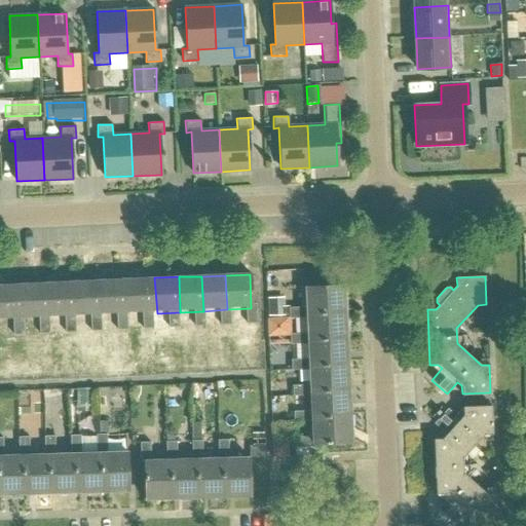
[(154,277),(130,278),(132,314),(157,313),(154,277)]
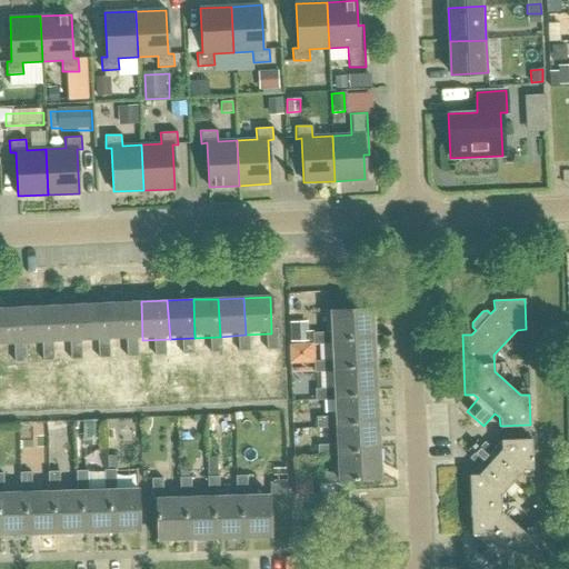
[(141,301),(116,301),(117,341),(142,340),(141,301)]
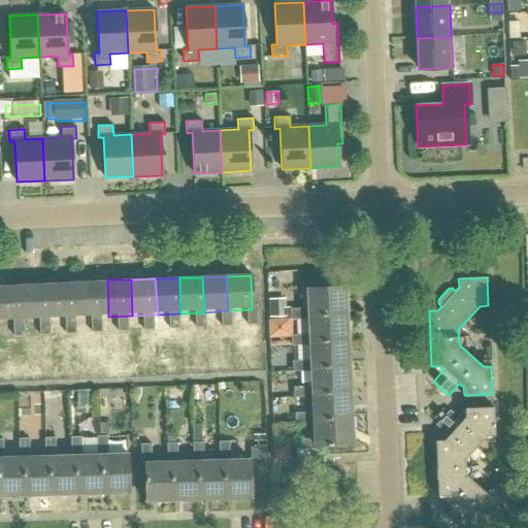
[(40,285),(13,286),(15,325),(43,326),(40,285)]
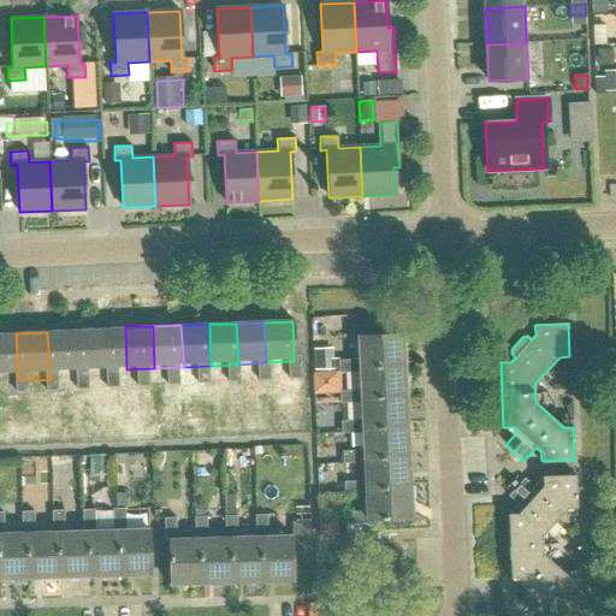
[(16,333),(0,333),(0,379),(18,379),(16,333)]
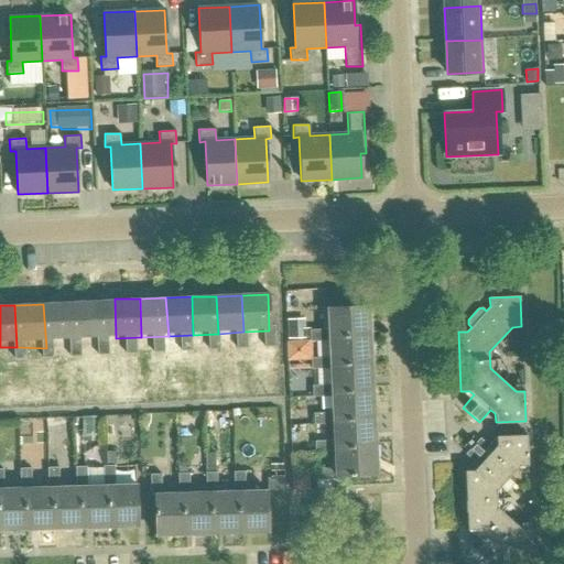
[(368,306),(327,308),(328,331),(308,332),(310,343),(328,342),(328,338),(369,336),(368,306)]
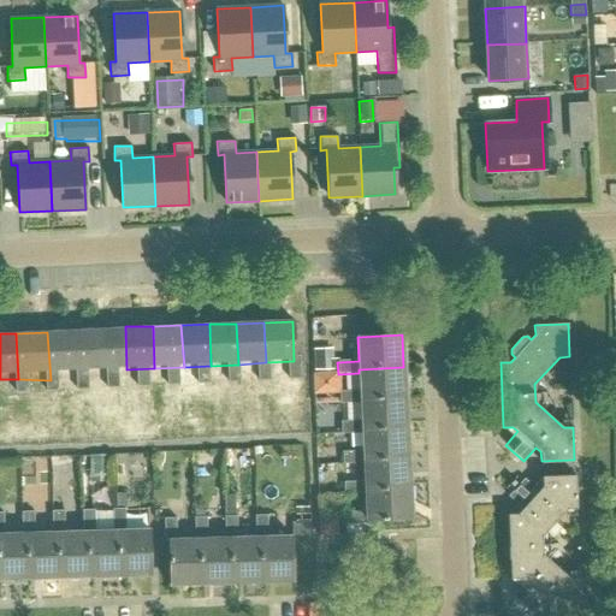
[(314,348),(314,369),(333,368),(332,348),(314,348)]
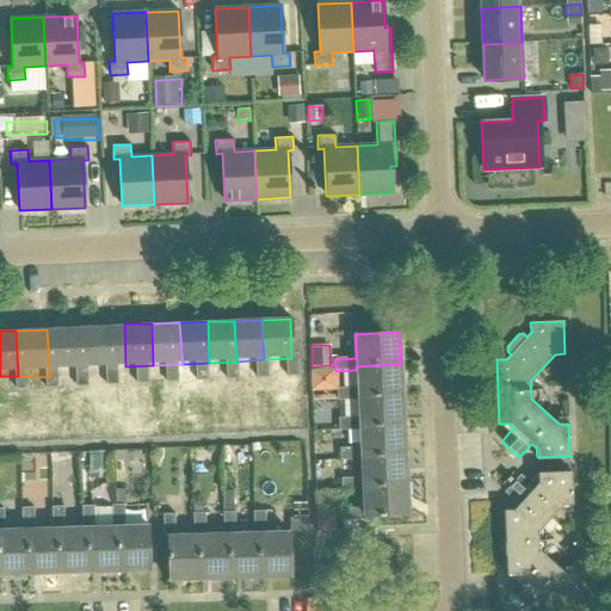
[(357,388),(335,389),(337,401),(357,400),(357,396),(401,394),(400,364),(356,366),(356,370),(357,388)]
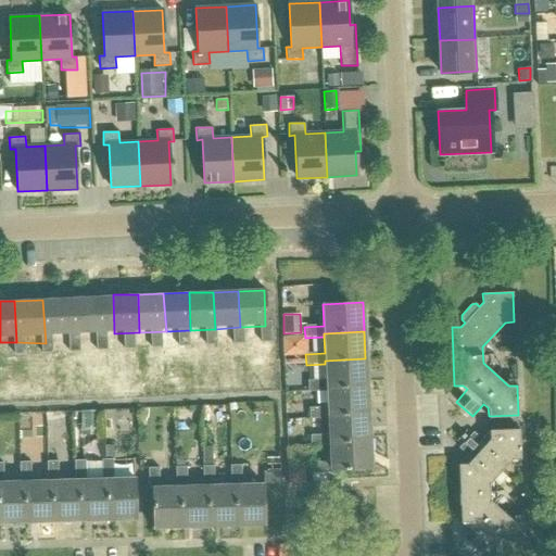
[(326,380),(306,380),(307,392),(326,391),(326,388),(367,386),(365,358),(325,361),(325,364),(326,380)]
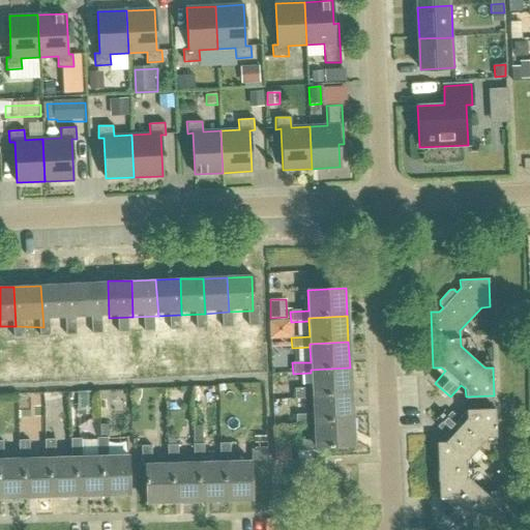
[(231,358),(219,359),(219,372),(231,371),(231,358)]
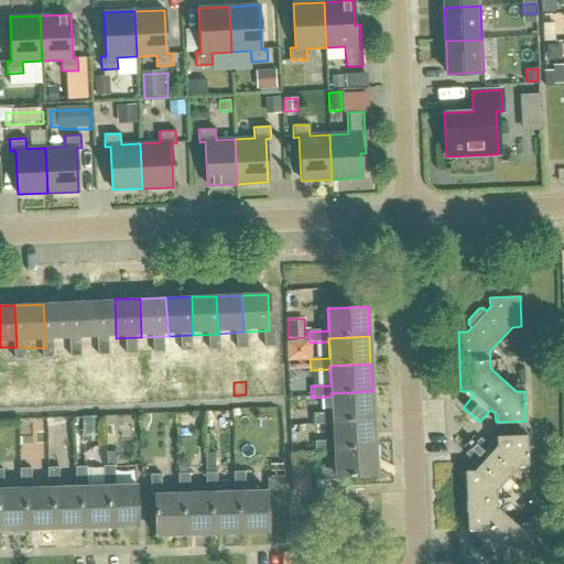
[(258,381),(246,381),(246,394),(258,394),(258,381)]
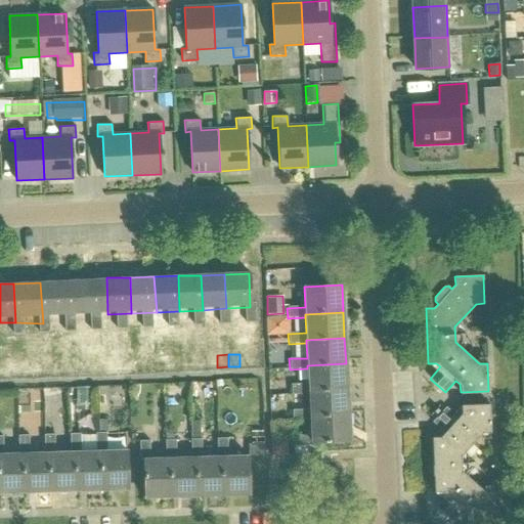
[(181,356),(170,357),(170,369),(181,368),(181,356)]
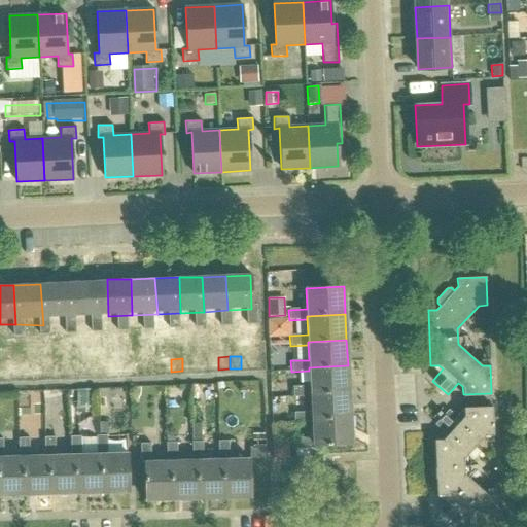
[(194,358),(182,358),(182,371),(195,371),(194,358)]
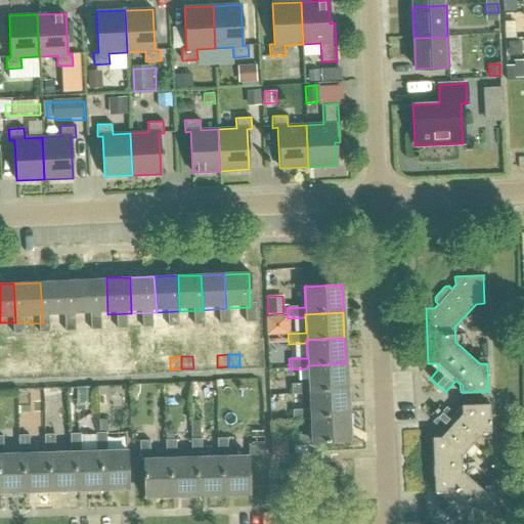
[(134,358),(123,359),(124,372),(135,370),(134,358)]
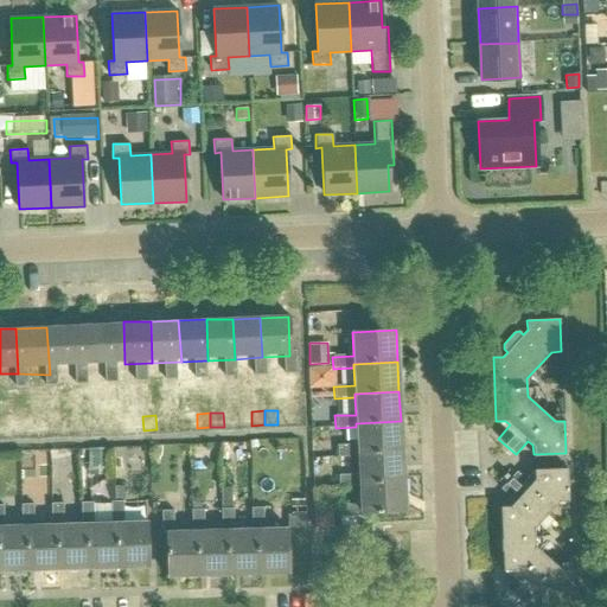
[(170,415),(155,415),(157,429),(170,429),(170,415)]
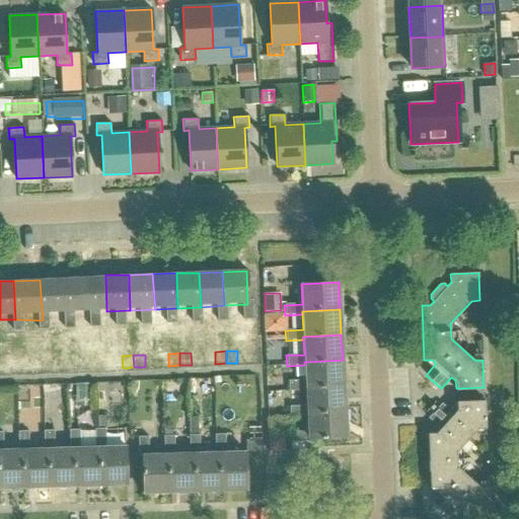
[(29,360),(18,361),(18,373),(29,372),(29,360)]
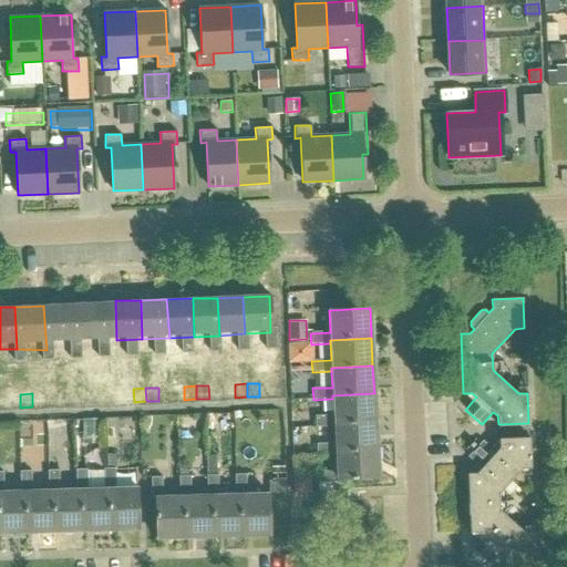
[(332,395),(332,399),(333,415),(315,416),(315,428),(333,426),(333,423),(375,421),(374,393),(332,395)]
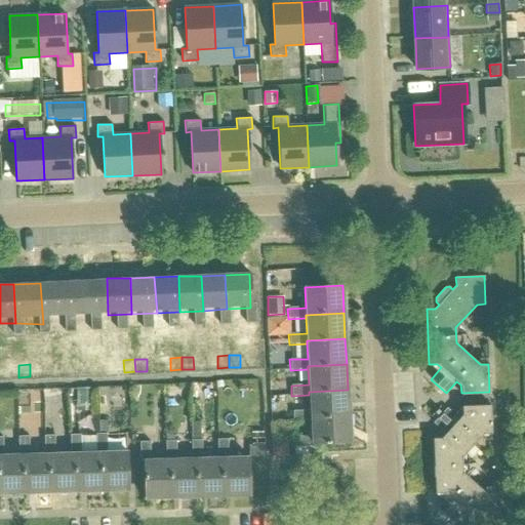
[(18,365),(6,365),(7,377),(18,377),(18,365)]
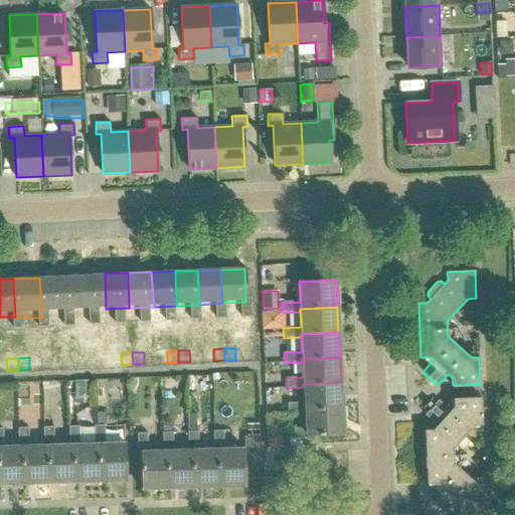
[(91,380),(74,380),(75,403),(92,402),(91,380)]
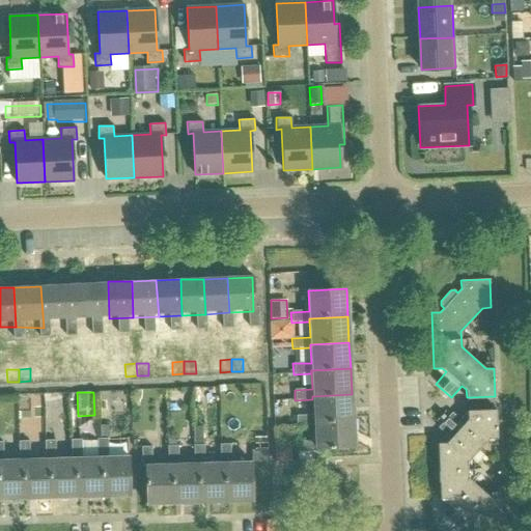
[(313,422),(353,420),(352,394),(312,396),(312,399),(313,415),(296,415),(296,426),(313,425),(313,422)]
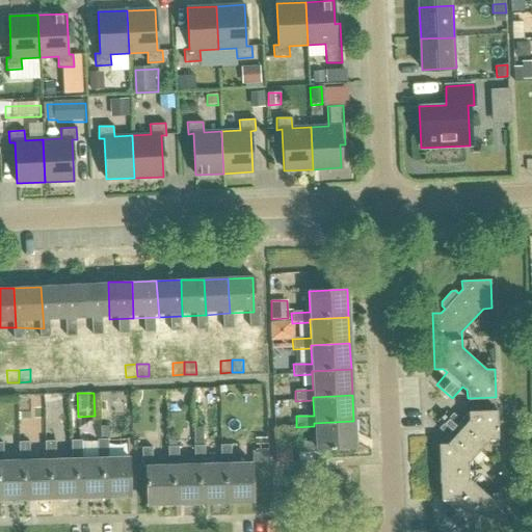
[(453,503),(443,514),(458,528),(469,516),(473,521),(473,529),(502,528),(501,499),(493,500),(469,478),(468,462),(489,439),(498,439),(497,409),(468,410),(468,420),(464,424),(452,413),(439,428),(450,439),(447,443),(439,444),(441,499),(449,499),(453,503)]
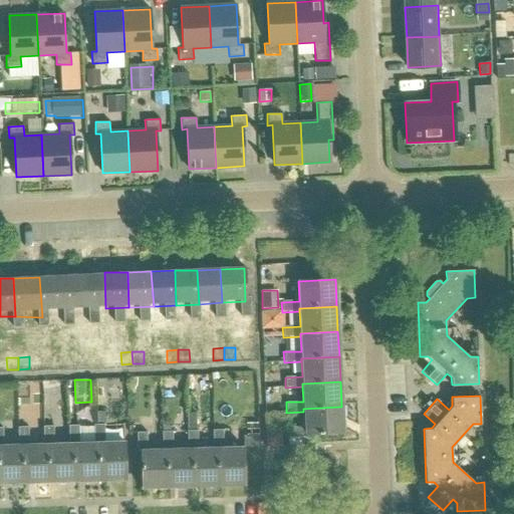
[(303,409),(303,412),(304,427),(287,428),(287,438),(305,437),(305,434),(342,432),(341,407),(303,409)]
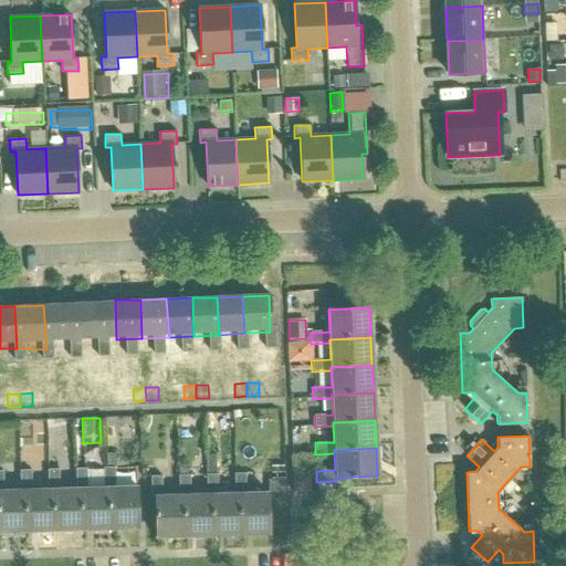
[(108,486),(105,486),(87,488),(86,467),(75,468),(76,488),(81,488),(82,527),(111,527),(108,486)]
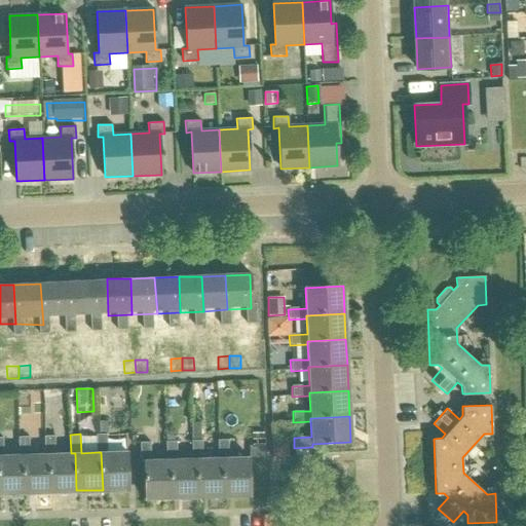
[(101,452),(103,490),(128,489),(127,451),(107,452),(107,434),(97,434),(98,452),(101,452)]
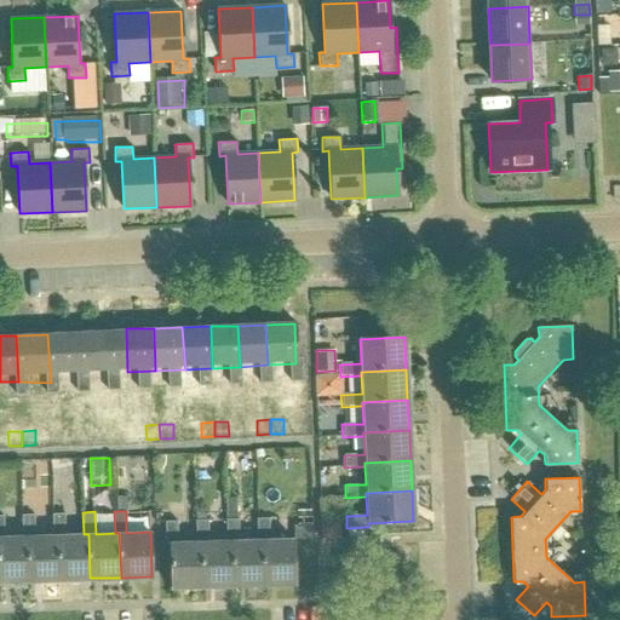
[(65,512),(53,514),(53,535),(58,535),(59,579),(90,578),(89,534),(84,534),(67,535),(65,512)]
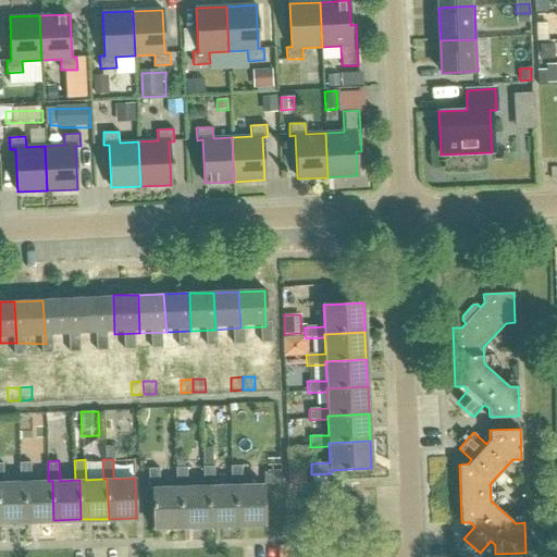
[(25,482),(21,482),(3,482),(3,462),(0,461),(0,521),(26,521),(25,482)]
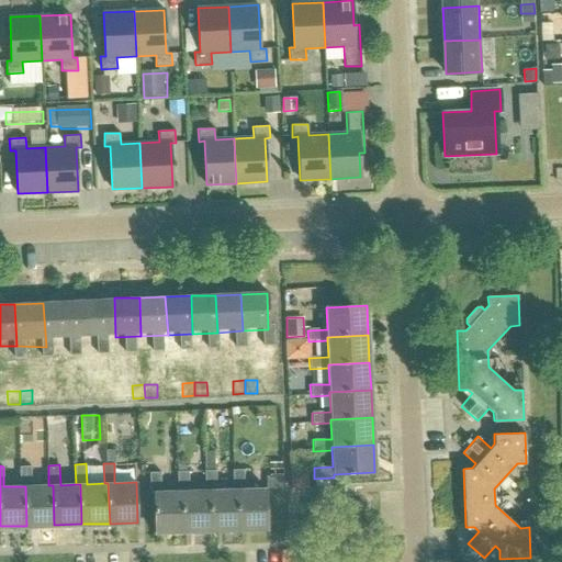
[(31,465),(20,465),(21,486),(25,486),(26,526),(54,525),(53,485),(48,485),(32,486),(31,465)]
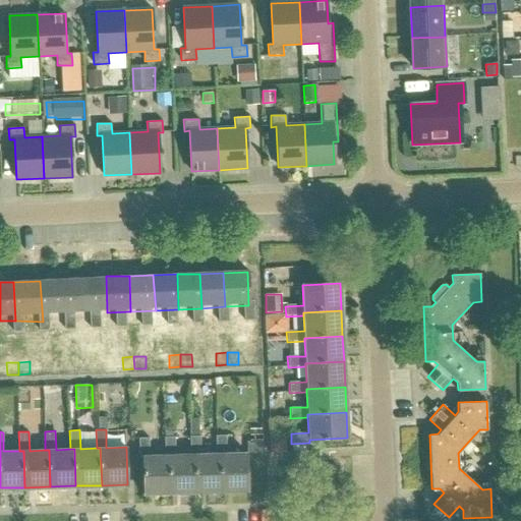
[(285,432),(270,432),(271,453),(286,452),(285,432)]
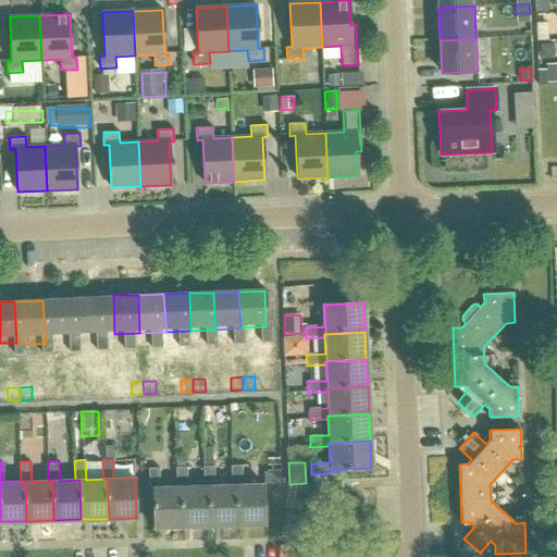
[(242,466),(231,466),(232,485),(235,485),(237,525),(264,524),(263,484),(243,485),(242,466)]
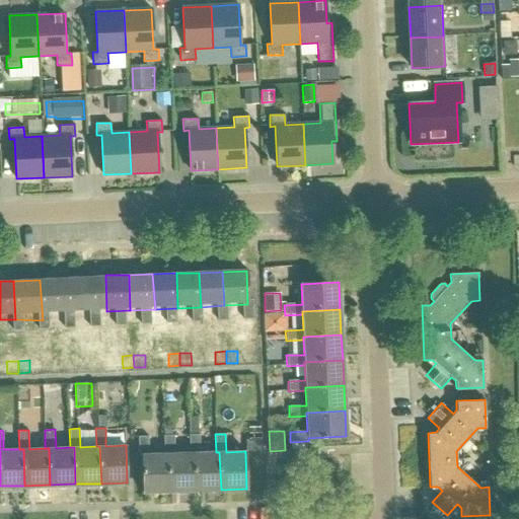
[(200,435),(190,435),(190,453),(194,453),(195,491),(221,490),(219,452),(216,452),(201,453),(200,435)]
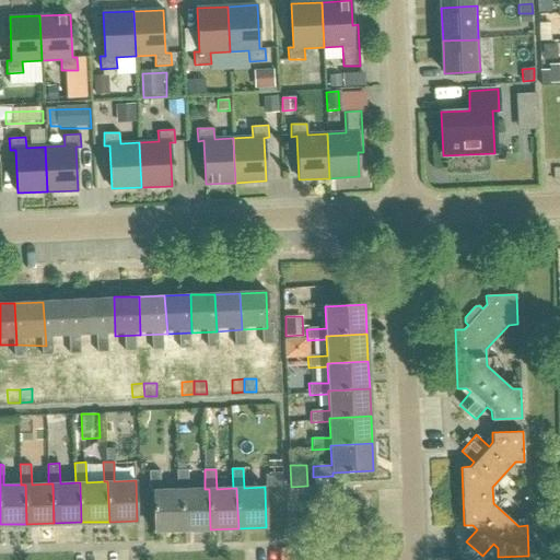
[(209,489),(205,489),(189,490),(189,470),(177,470),(177,490),(182,490),(183,531),(210,529),(209,489)]
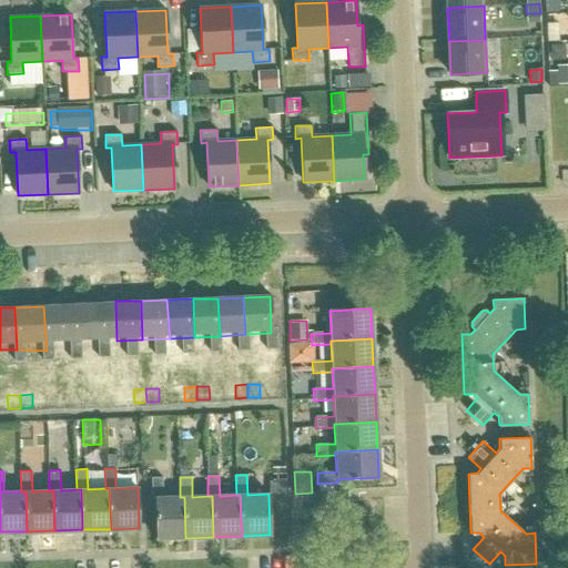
[(162,478),(151,478),(151,499),(155,499),(156,538),(185,538),(184,497),(180,497),(163,498),(162,478)]
